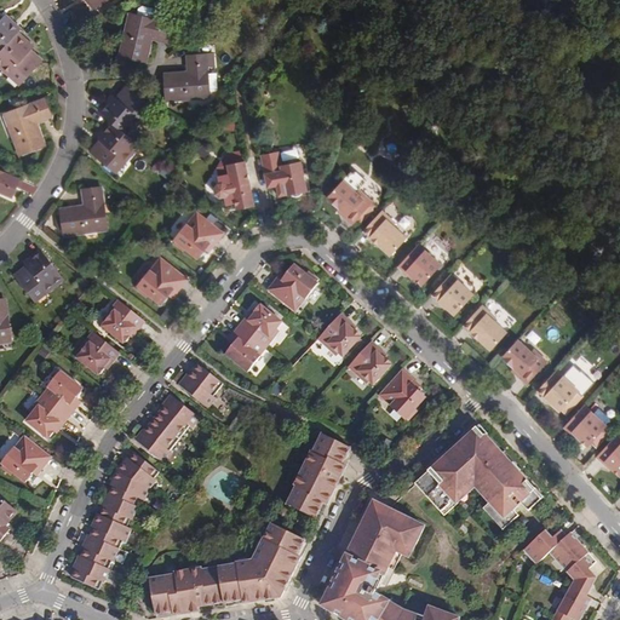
[(86,0),(93,11),(109,0),(86,0)]
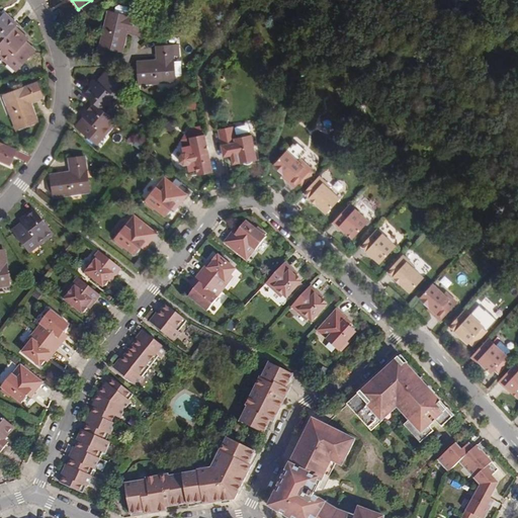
[(143,20),(109,12),(105,31),(103,31),(99,48),(120,54),(125,36),(122,35),(123,31),(140,35),(143,20)]
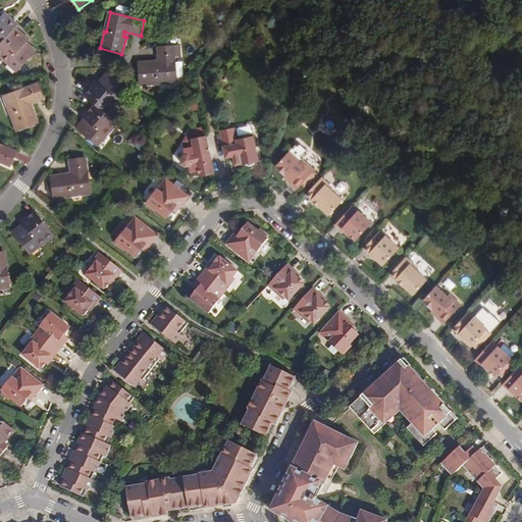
[(0,45),(15,29),(18,25),(4,13),(0,17),(0,16),(0,45)]
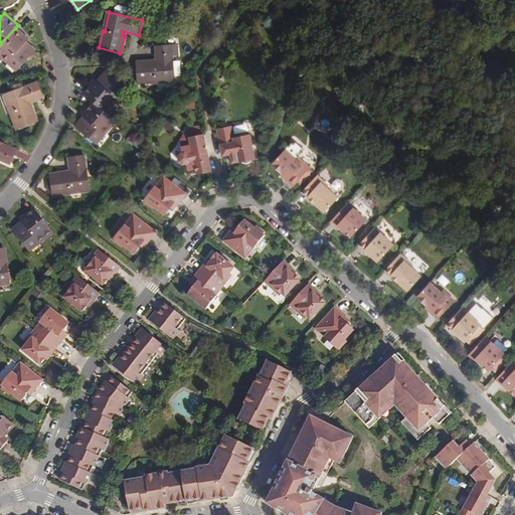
[(27,39),(15,28),(0,44),(0,52),(8,60),(9,59),(19,68),(34,50),(27,43),(26,45),(24,43),(27,39)]
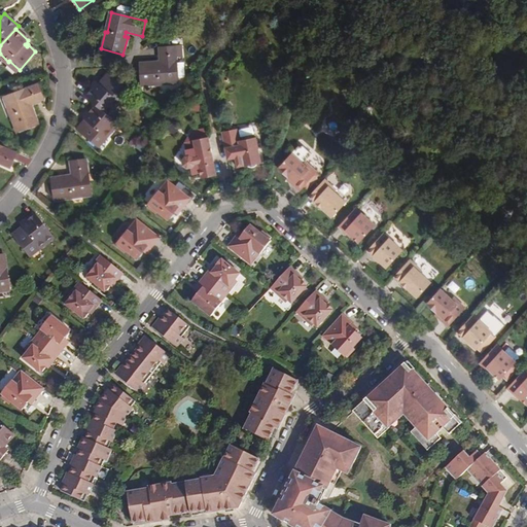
[(178,81),(175,46),(160,48),(162,65),(156,65),(156,63),(139,65),(141,86),(159,84),(159,83),(178,81)]
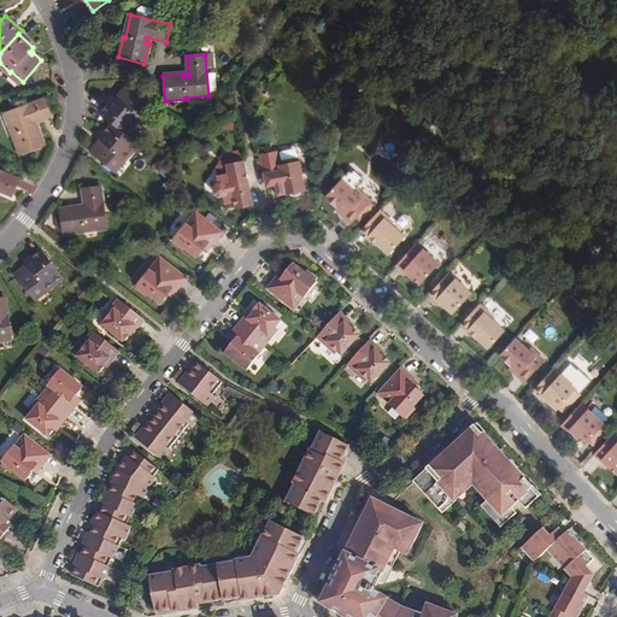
[(98,112),(110,123),(125,136),(140,118),(137,117),(147,105),(125,87),(118,97),(119,98),(117,100),(111,95),(98,112)]
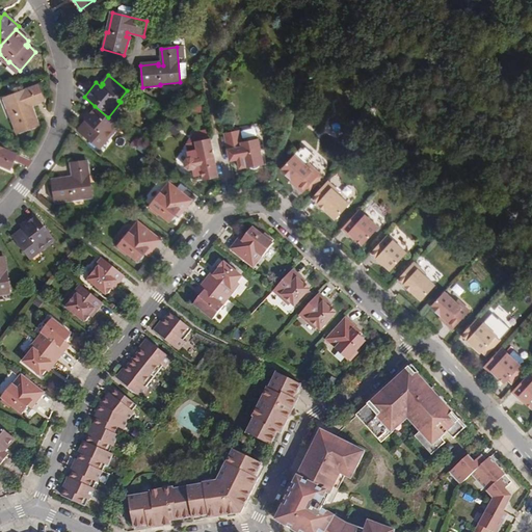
[(44,100),(37,85),(5,98),(12,115),(10,116),(17,133),(37,125),(31,109),(29,109),(27,106),(44,100)]
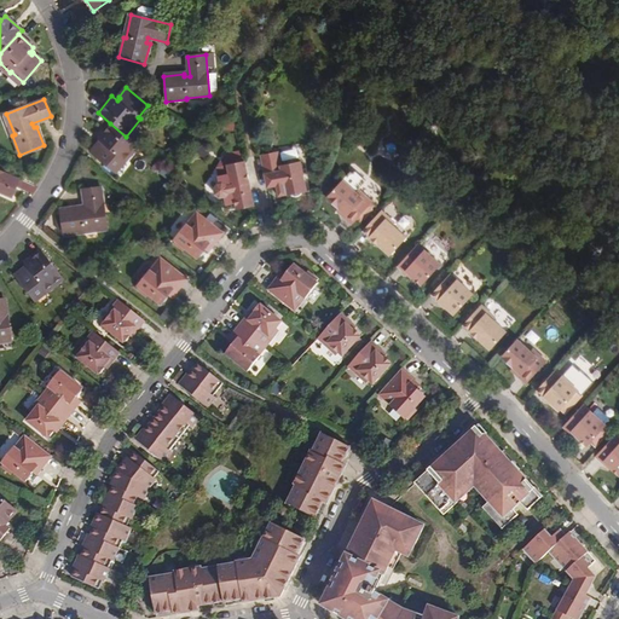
[(126,137),(110,123),(97,139),(103,143),(100,146),(98,144),(91,154),(111,172),(121,161),(123,162),(137,146),(126,137)]
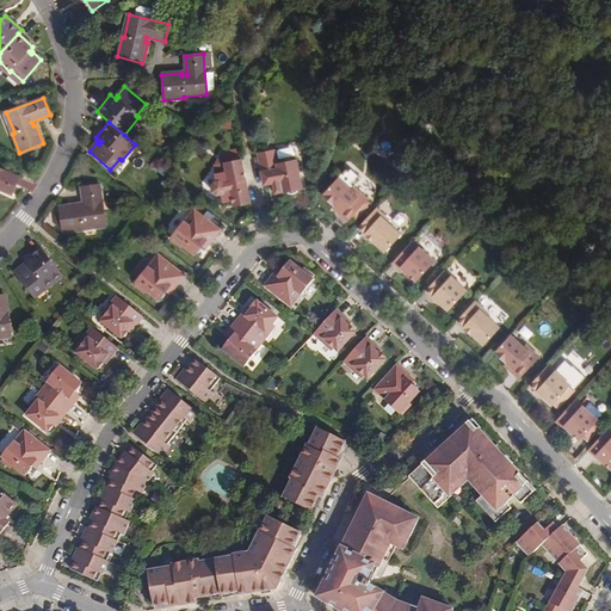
[(276,153),(258,156),(264,179),(272,178),(273,183),(275,193),(287,191),(290,193),(294,193),(297,192),(298,189),(302,187),(296,159),(277,162),(276,153)]
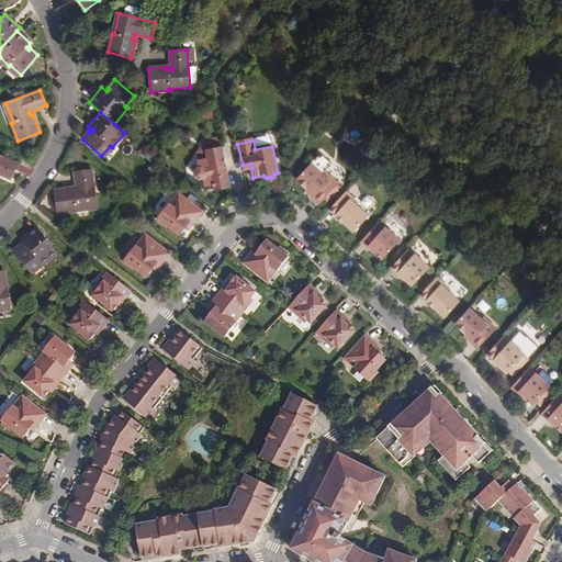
[(214,190),(231,187),(227,172),(222,175),(221,168),(226,167),(222,146),(206,149),(209,158),(198,160),(200,167),(198,167),(194,171),(195,177),(200,179),(202,179),(204,189),(214,187),(214,190)]
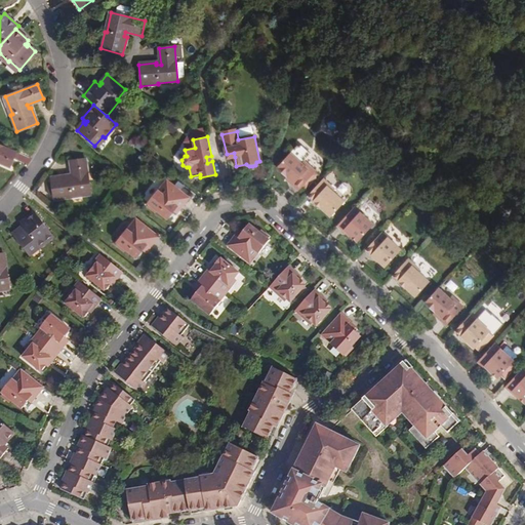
[(14,152),(0,145),(0,163),(8,167),(14,152)]
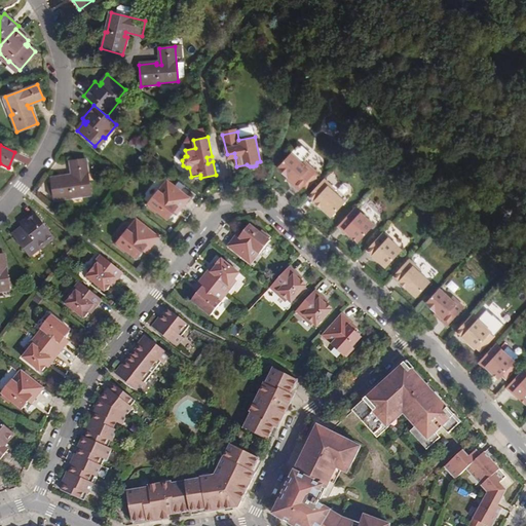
[(291,153),(277,168),(288,178),(288,177),(296,184),(297,183),(302,187),(305,185),(308,188),(318,177),(315,174),(316,173),(304,161),(303,163),(291,153)]
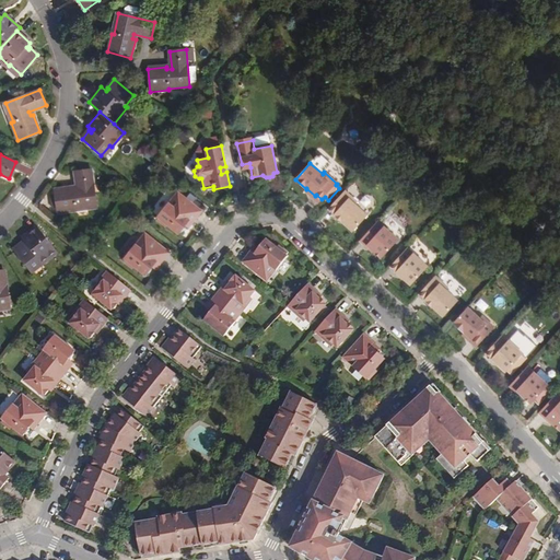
[(96,205),(91,168),(74,171),(77,189),(72,189),(72,186),(54,188),(57,212),(76,210),(76,208),(96,205)]
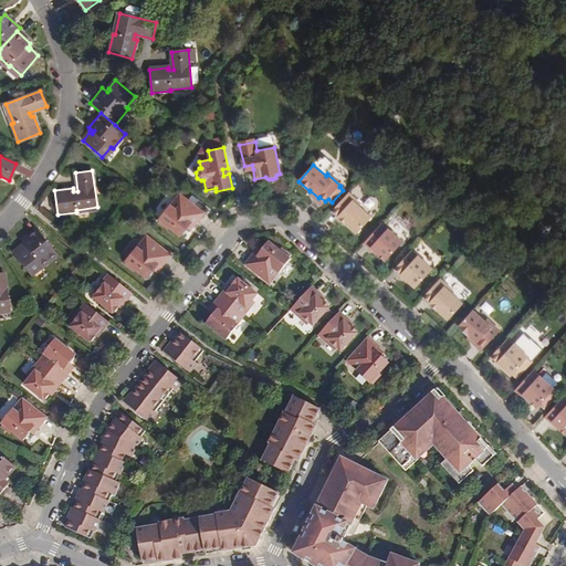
[(322,206),(325,201),(320,197),(318,198),(310,190),(310,191),(307,194),(322,206)]
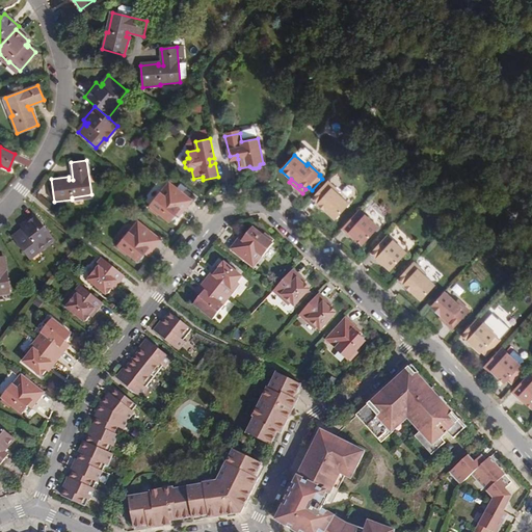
[(340,192),(327,181),(314,196),(319,202),(317,203),(319,204),(326,210),(336,219),(349,205),(338,194),(340,192)]
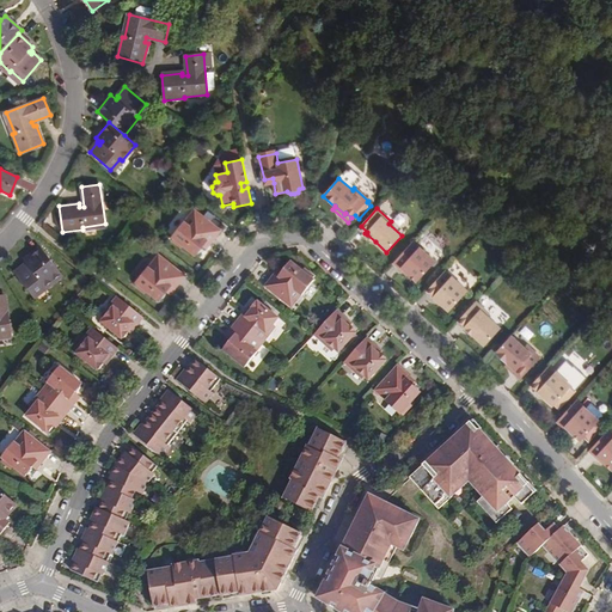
[(222,230),(195,209),(188,219),(185,216),(171,234),(175,237),(171,240),(182,248),(184,244),(197,254),(203,246),(208,250),(222,230)]
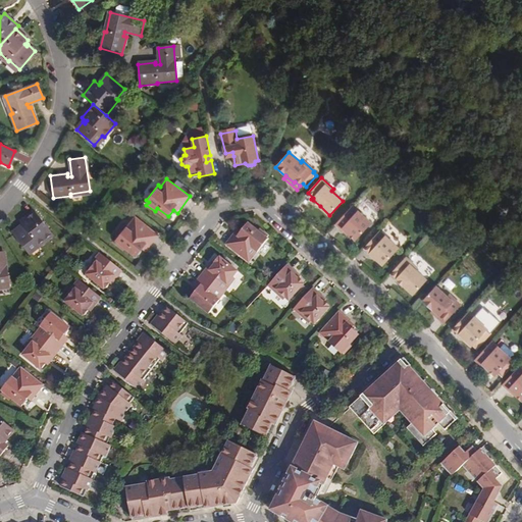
[(320,206),(313,200),(311,202),(318,208),(320,206)]
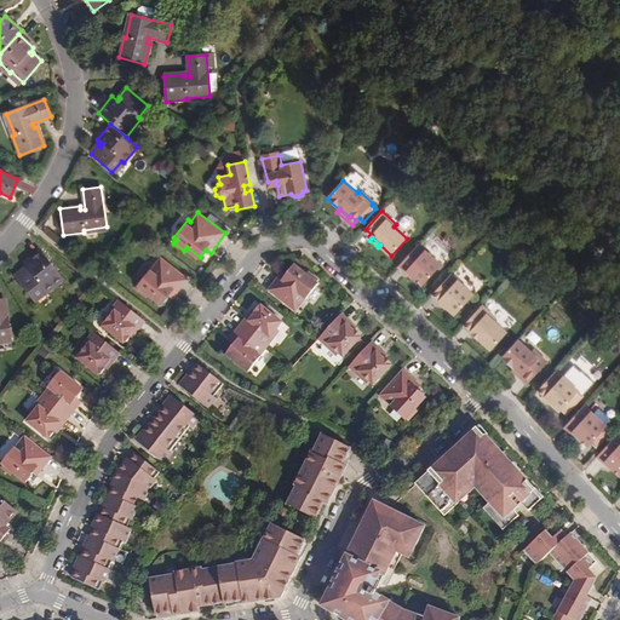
[(418,245),(402,263),(408,269),(406,270),(414,279),(423,286),(441,265),(418,245)]
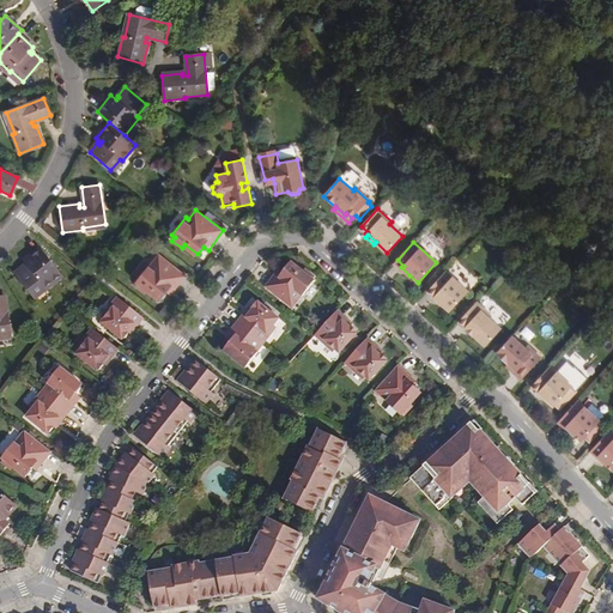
[(61,275),(40,248),(24,260),(28,266),(24,268),(23,267),(13,274),(31,296),(43,286),(44,289),(61,275)]
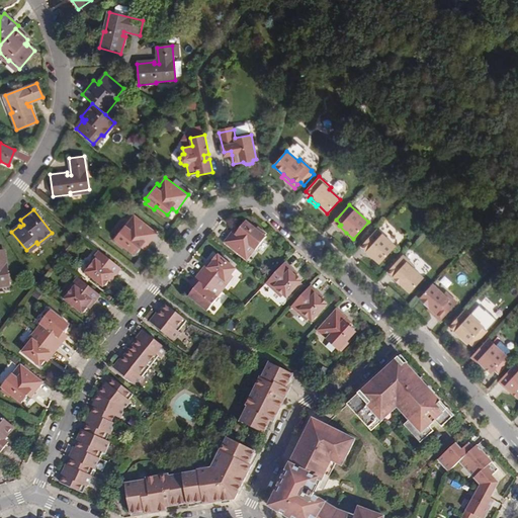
[(138,226),(142,221),(135,216),(125,226),(128,228),(133,223),(138,226)]
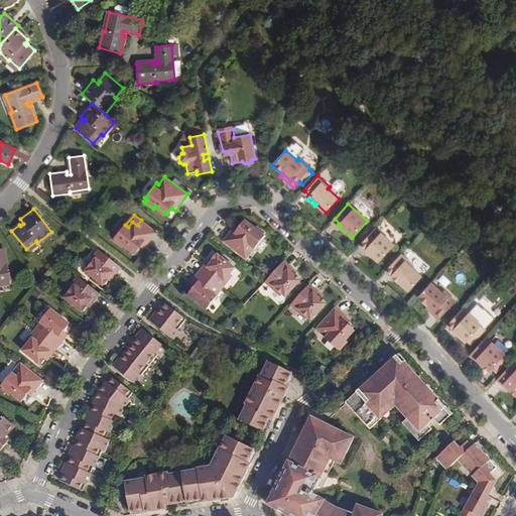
[(340,224),(335,219),(332,222),(344,233),(345,232),(338,225),(340,224)]
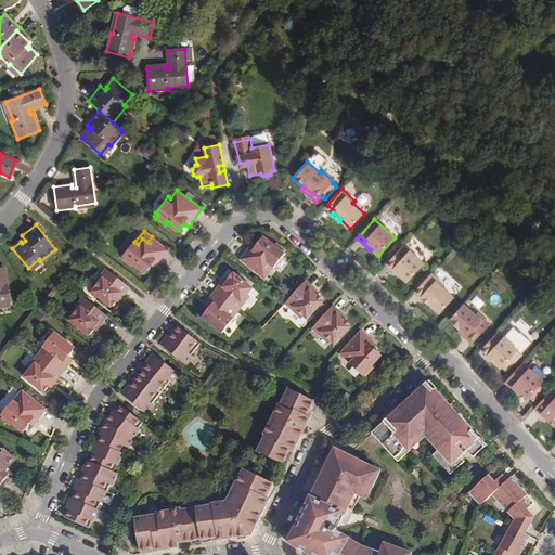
[(159,262),(168,250),(152,236),(147,242),(142,239),(138,244),(134,242),(124,256),(126,257),(124,259),(132,266),(133,263),(144,272),(146,271),(147,271),(151,267),(150,266),(151,265),(155,259),(159,262)]
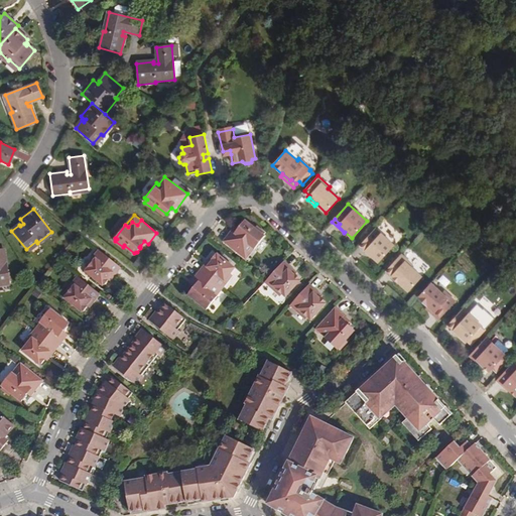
[(232,231),(223,242),(239,254),(242,249),(247,253),(252,247),(254,249),(264,236),(263,235),(264,233),(257,227),(255,229),(245,221),(244,223),(243,222),(239,226),(240,227),(239,228),(235,233),(232,231)]
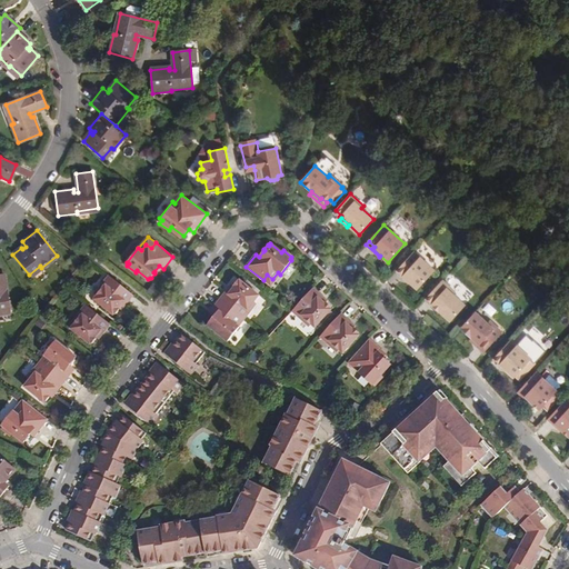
[(435,271),(413,251),(398,269),(403,273),(402,276),(403,276),(410,282),(418,289),(435,271)]
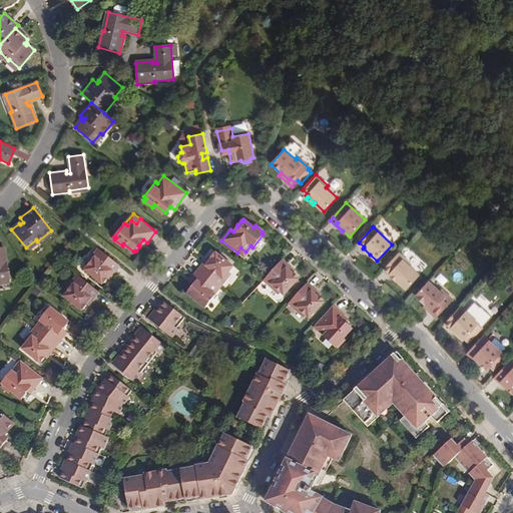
[(240,247),(237,252),(244,259),(252,247),(250,245),(245,251),(240,247)]
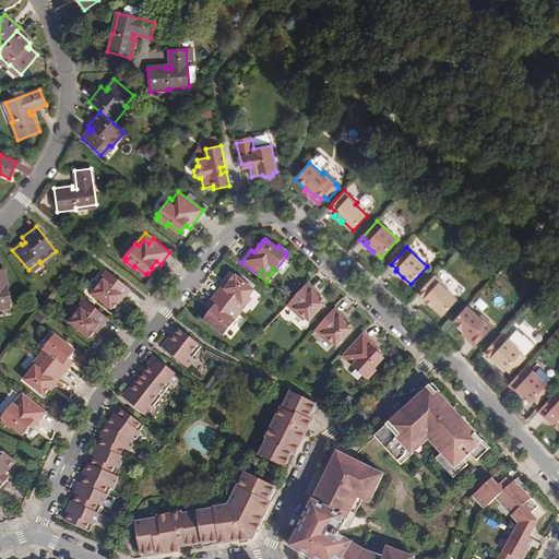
[(0,307),(10,307),(3,270),(0,270),(0,307)]
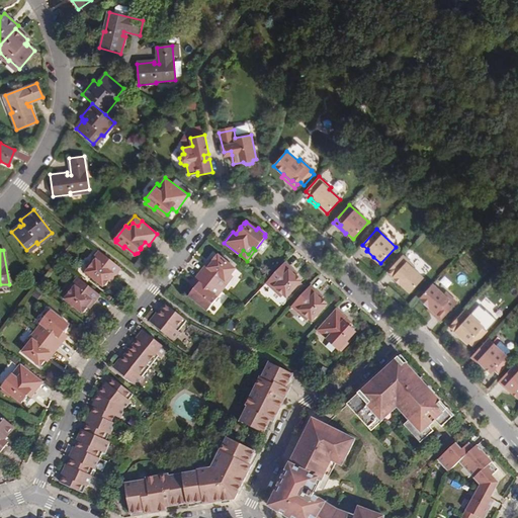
[(121,269),(99,251),(93,258),(96,260),(89,269),(86,273),(103,286),(104,285),(105,286),(108,282),(107,281),(108,281),(113,274),(116,276),(121,269)]
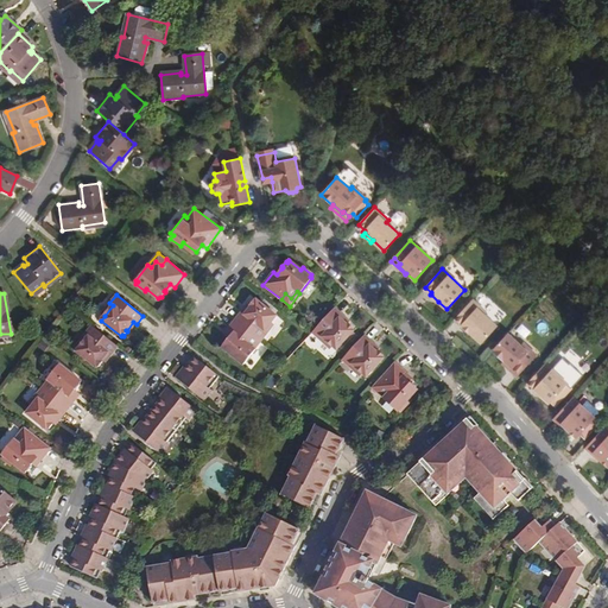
[(241,312),(234,321),(261,342),(267,334),(265,331),(270,324),(273,321),(277,316),(257,299),(255,301),(254,301),(249,305),(251,306),(245,315),(241,312)]
